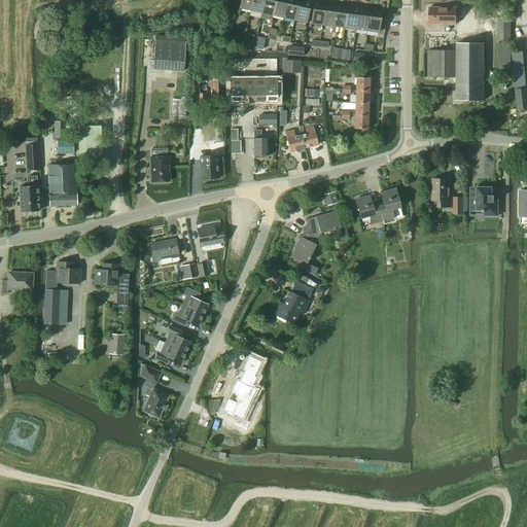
[(240,0),(239,8),(250,10),(252,1),(252,0),(240,0)]
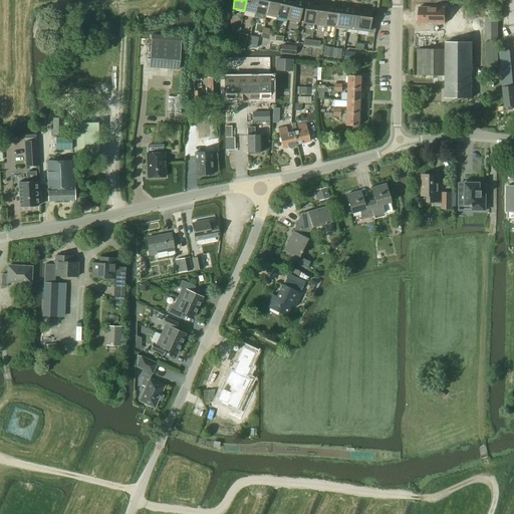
[(244,10),(255,13),(257,0),(246,0),(246,1),(244,10)]
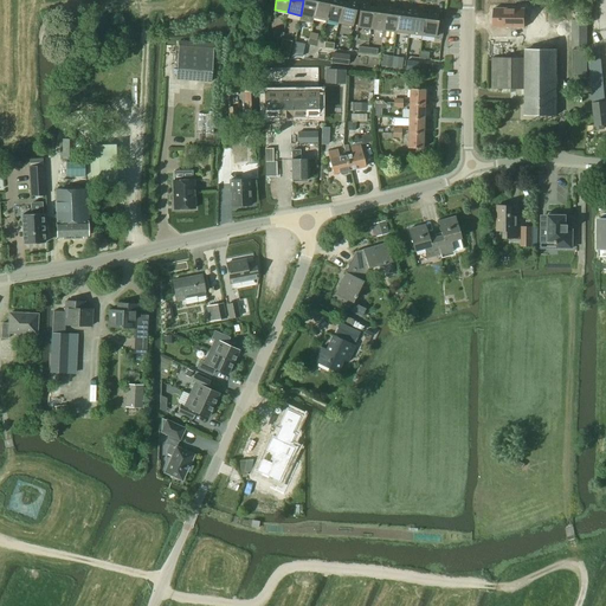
[(298,21),(311,25),(313,18),(316,0),(303,0),(301,15),(298,21)]
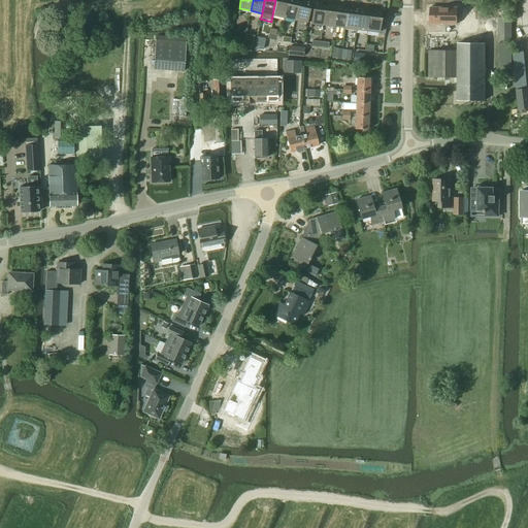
[(275,0),(272,15),(284,18),(287,0),(275,0)]
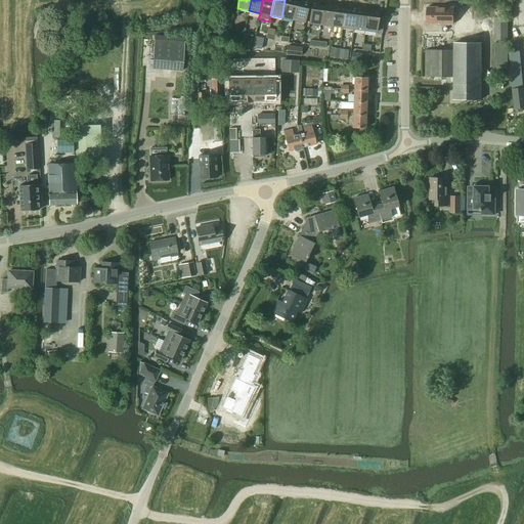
[(285,0),(281,17),(293,20),(297,1),(291,0),(285,0)]
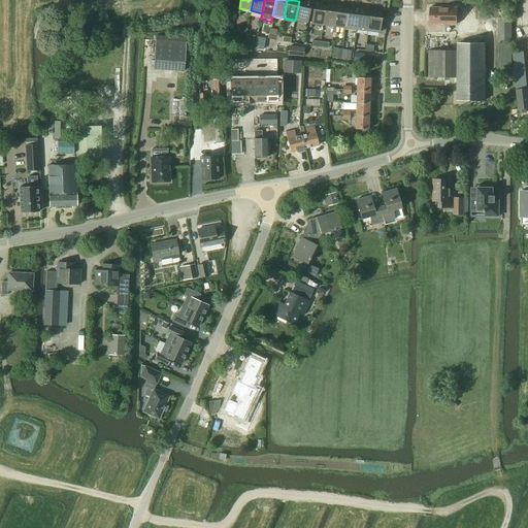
[(304,0),(304,3),(299,1),(295,21),(305,23),(310,1),(304,0)]
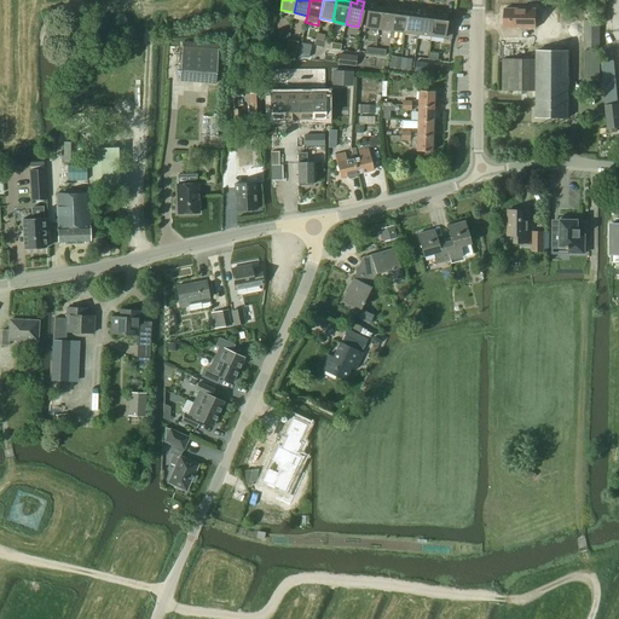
[(364,28),(377,29),(381,7),(374,6),(374,3),(368,3),(364,28)]
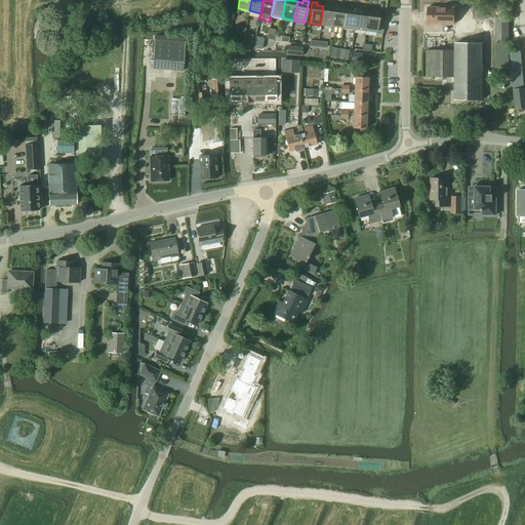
[(331,27),(334,4),(330,4),(329,7),(323,6),(320,25),(331,27)]
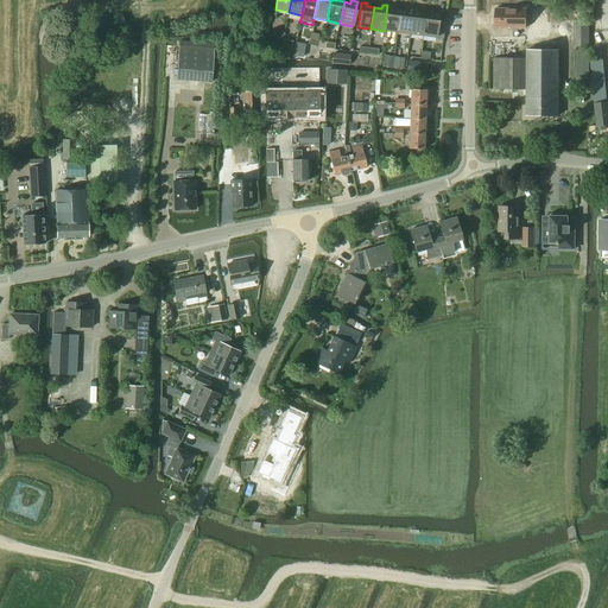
[(397,32),(399,11),(392,10),(392,6),(387,5),(384,31),(397,32)]
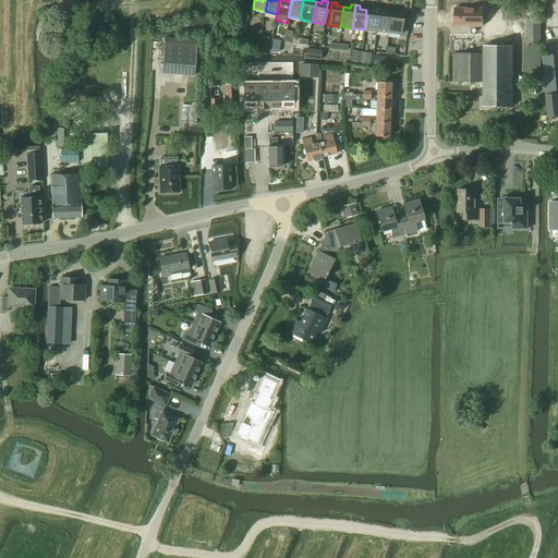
[(541,7),(526,7),(526,17),(541,17),(541,7)]
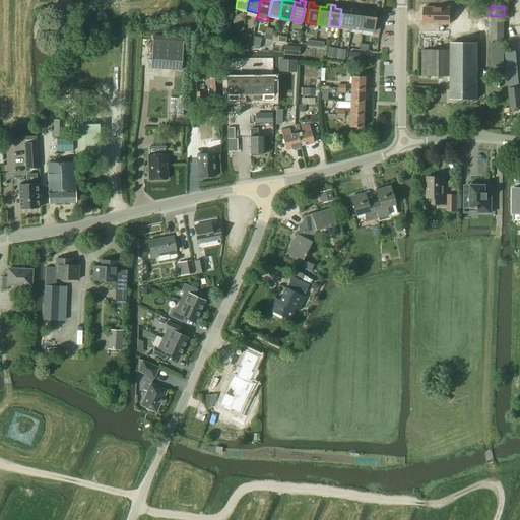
[(350,28),(353,7),(349,7),(349,10),(341,9),(339,27),(350,28)]
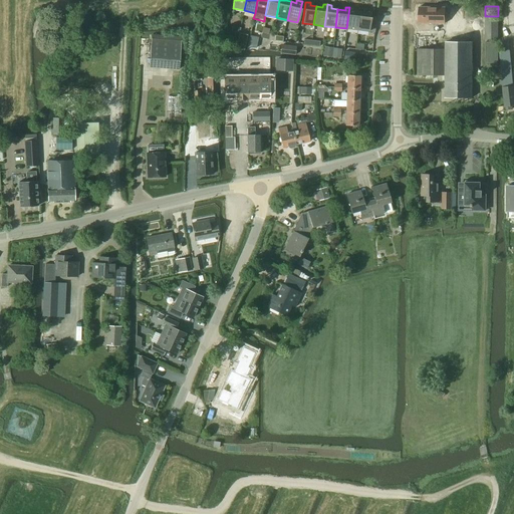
[(357,30),(359,11),(351,10),(351,7),(349,7),(346,28),(357,30)]
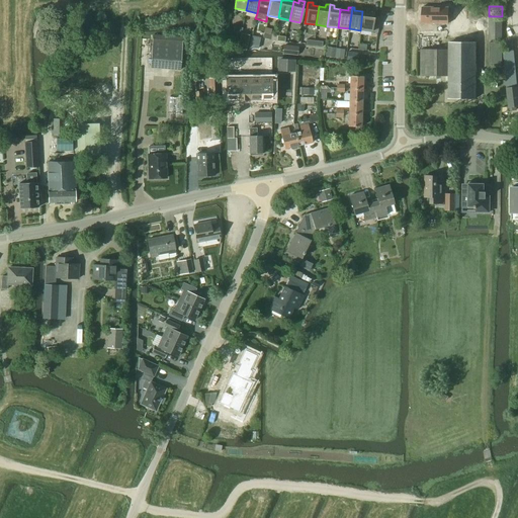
[(362,11),(360,30),(376,32),(378,17),(373,16),(374,10),(368,10),(366,12),(362,11)]
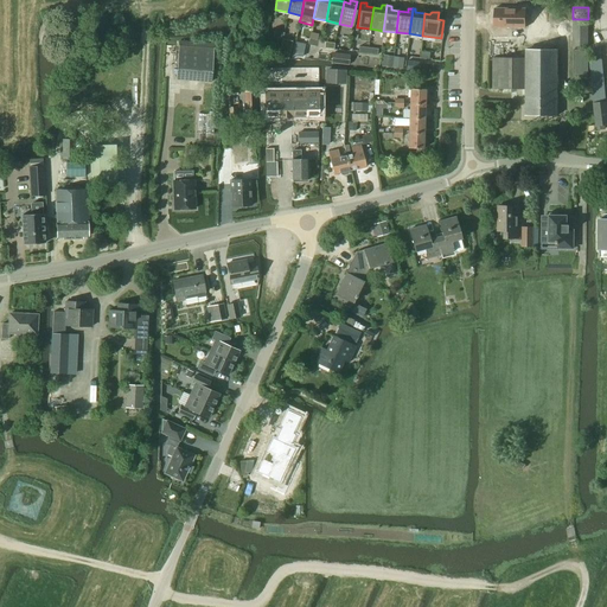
[(526,12),(490,12),(492,27),(526,27),(526,12)]
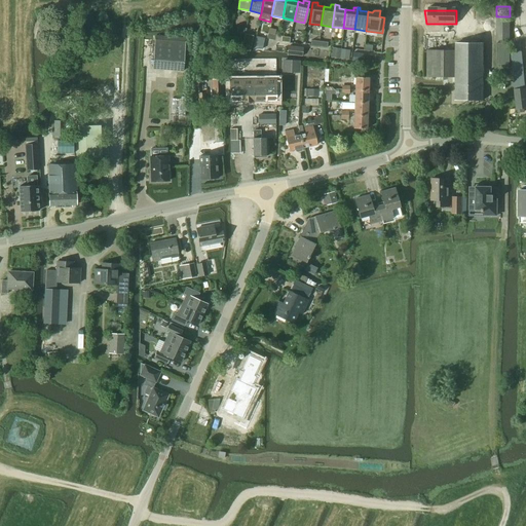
[(495,41),(510,40),(510,17),(495,17),(495,41)]
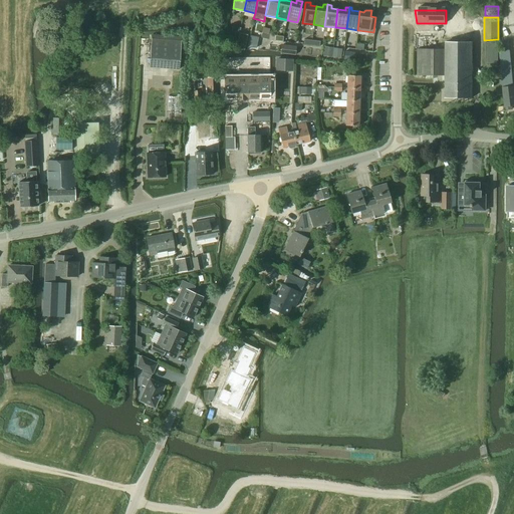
[(471,34),(471,22),(454,22),(453,33),(471,34)]
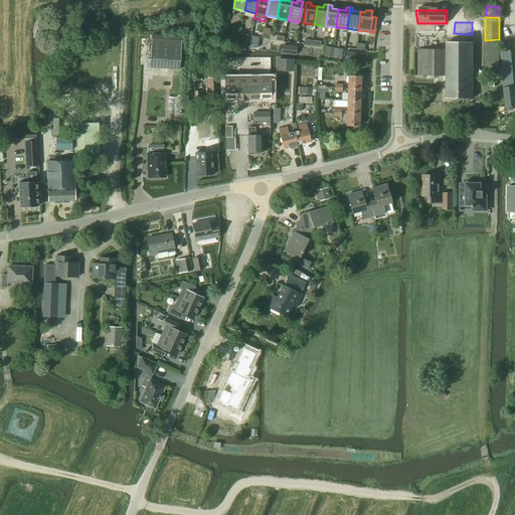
[(256,48),(259,37),(250,35),(247,47),(256,48)]
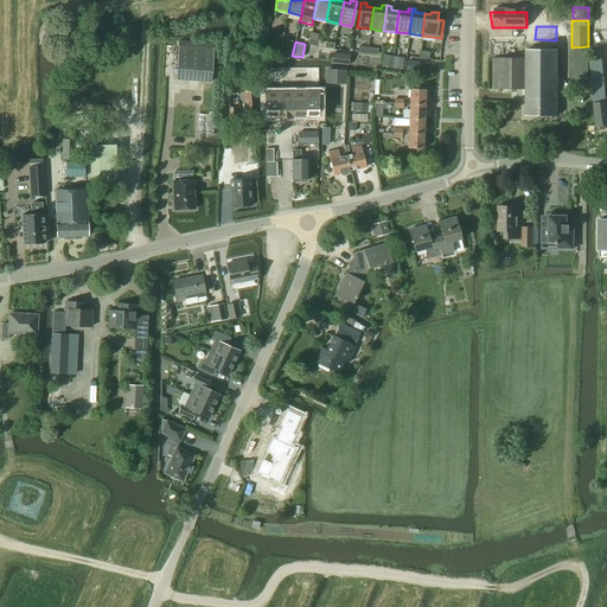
[(289,57),(292,46),(292,45),(282,43),(282,44),(280,55),(289,57)]
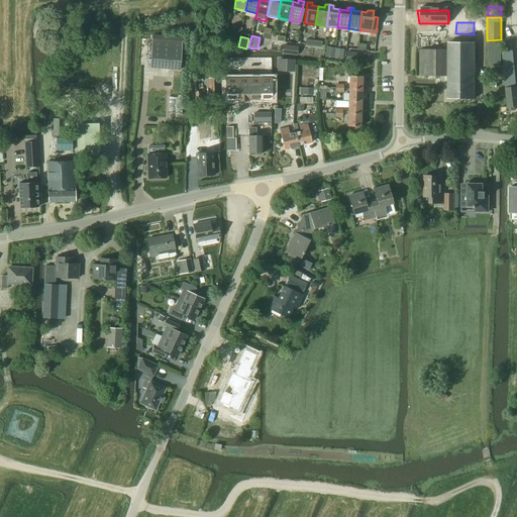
[(152,38),(149,68),(180,71),(183,41),(152,38)]
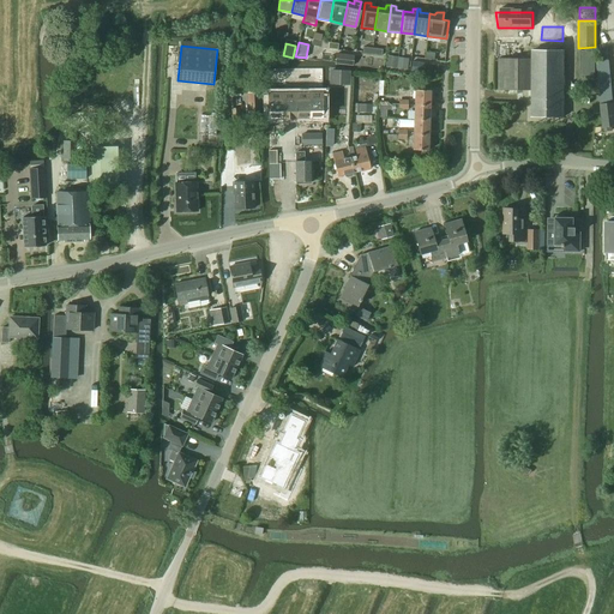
[(531,116),(564,116),(564,50),(531,50),(531,59),(498,59),(498,90),(531,90),(531,116)]
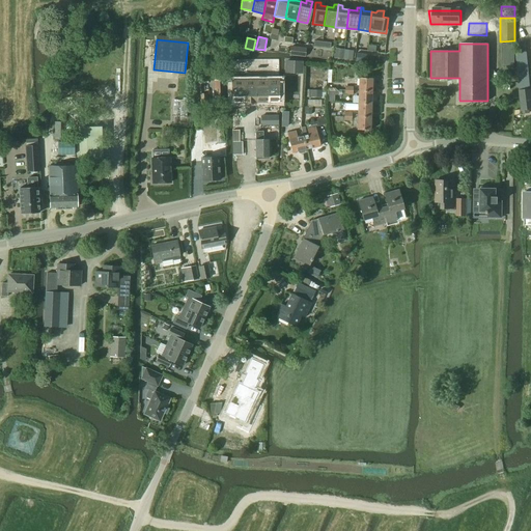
[(306,48),(290,46),(289,54),(304,56),(306,48)]
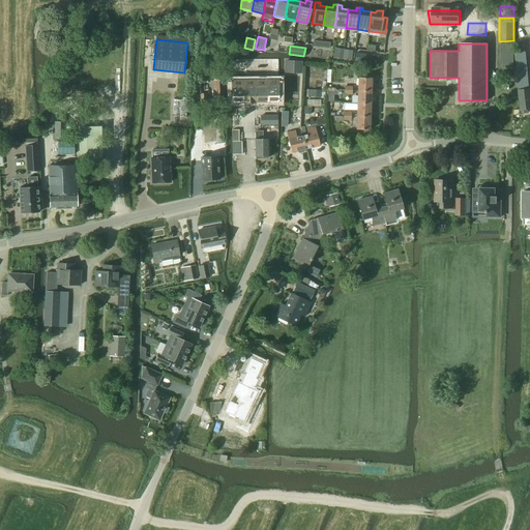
[(340,59),(342,59),(344,51),(344,50),(334,49),(332,58),(340,59)]
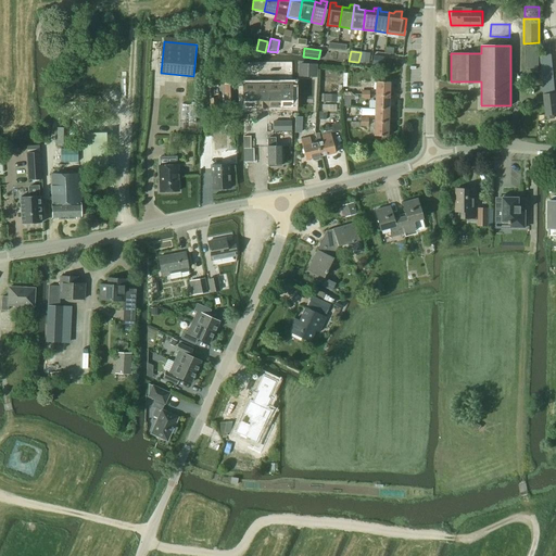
[(358,62),(368,63),(369,53),(361,52),(361,53),(358,62)]
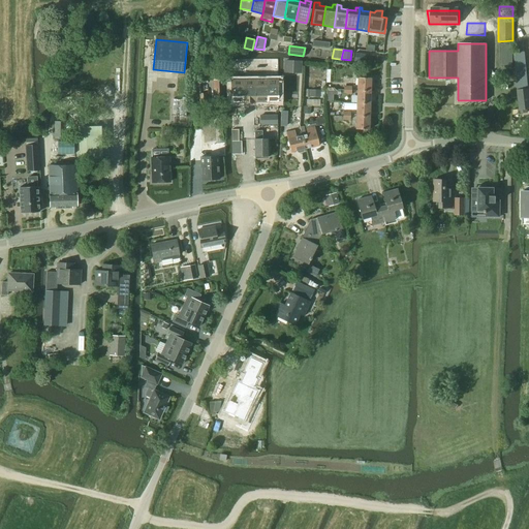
[(355,54),(354,61),(364,62),(364,61),(365,55),(355,54)]
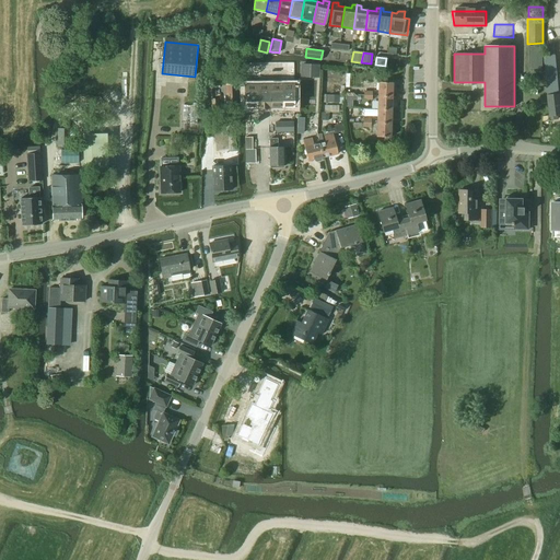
[(302,65),(302,74),(317,76),(317,66),(302,65)]
